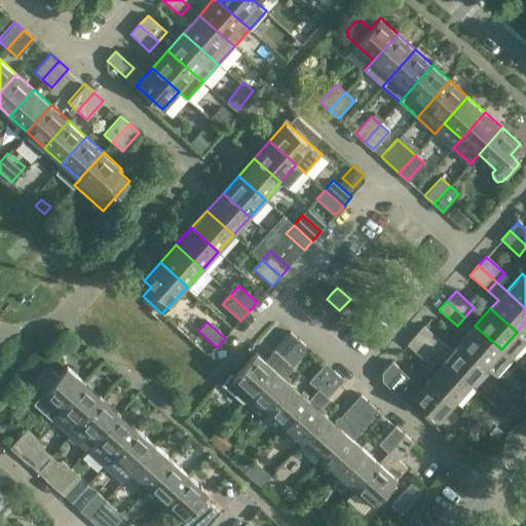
[(501,349),(475,326),(459,343),(486,367),(501,349)]
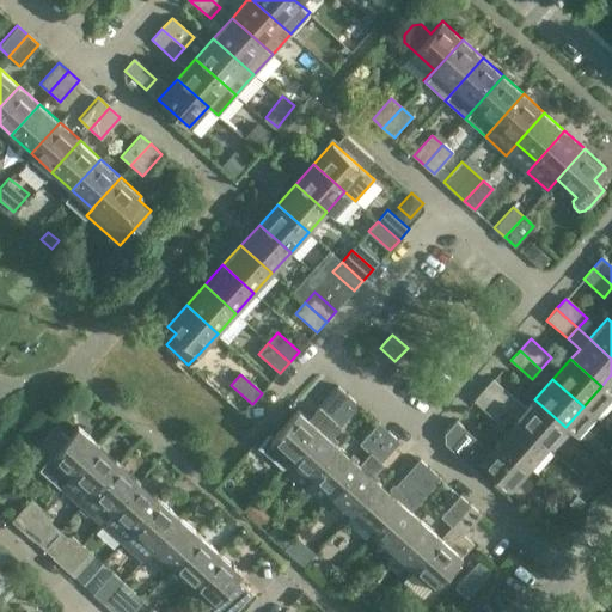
[(565,427),(534,399),(526,409),(494,380),(483,391),(505,409),(516,420),(546,447),(565,427)]
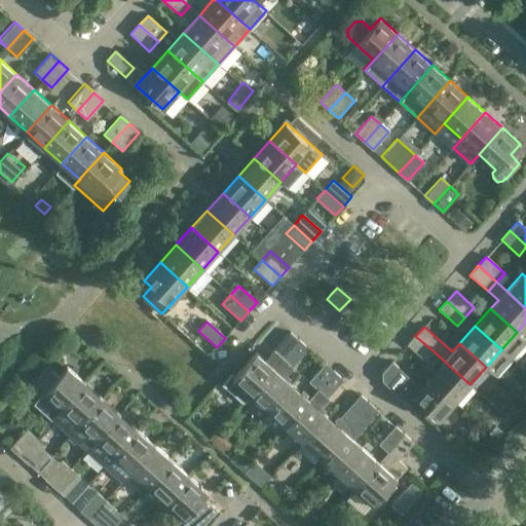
[(256,352),(234,376),(230,373),(221,383),(242,402),(250,395),(274,368),(273,368),(283,358),(284,359),(300,340),(291,332),(265,361),(256,352)]
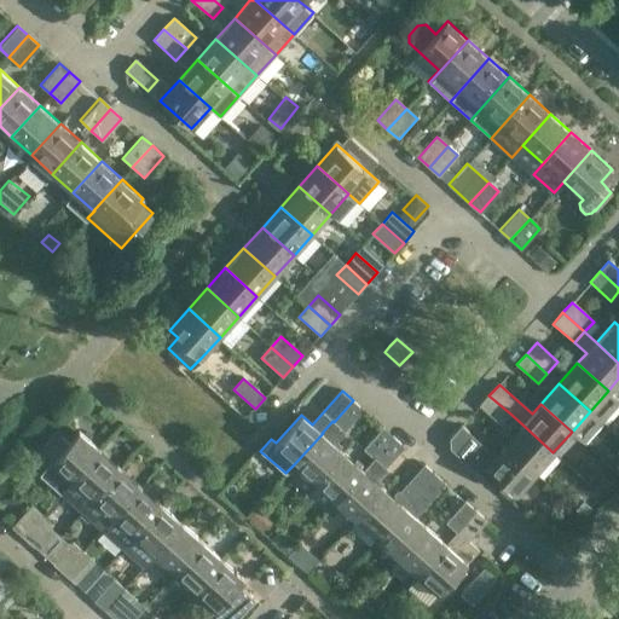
[(510,414),(489,395),(480,406),(501,424),(510,414)]
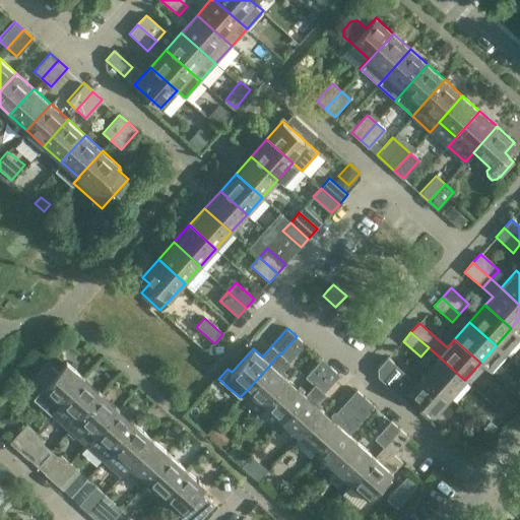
[(297,336),(280,354),(288,362),(305,343),(297,336)]
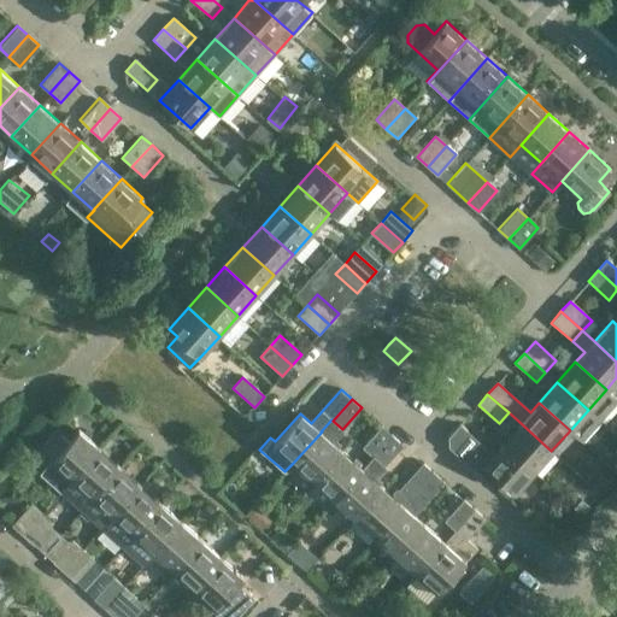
[(551,451),(521,423),(501,444),(533,471),(551,451)]
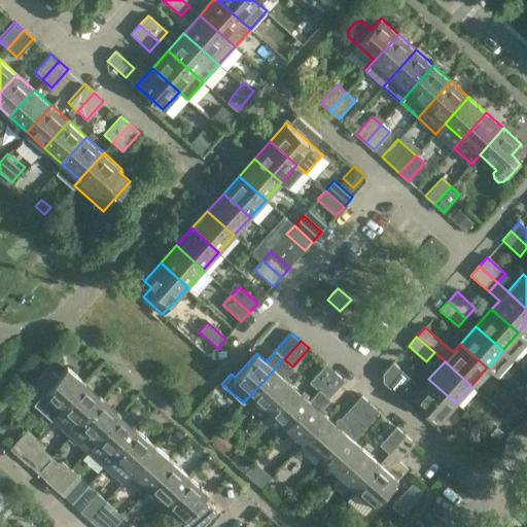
[(455,402),(428,379),(420,388),(392,363),(383,374),(384,382),(409,403),(414,398),(438,421),(455,402)]
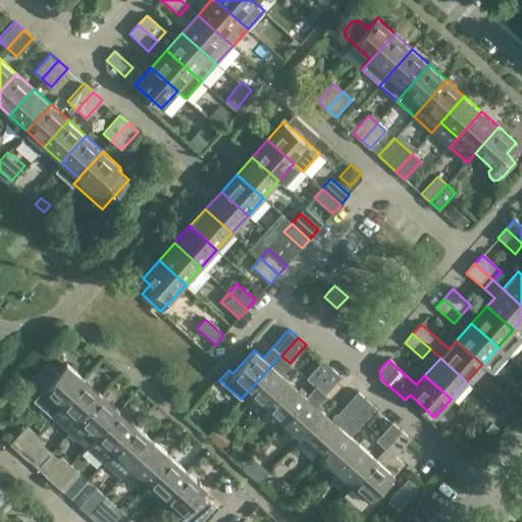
[(315,387),(331,368),(323,361),(306,379),(315,387)]
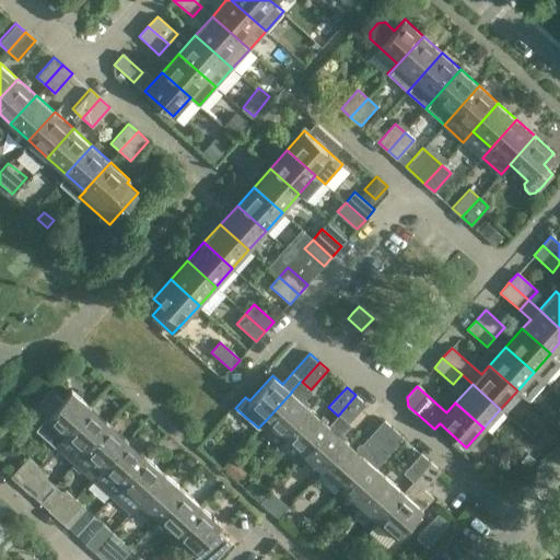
[(71,389),(62,399),(51,389),(37,406),(48,415),(36,429),(55,446),(66,434),(91,407),(71,389)]
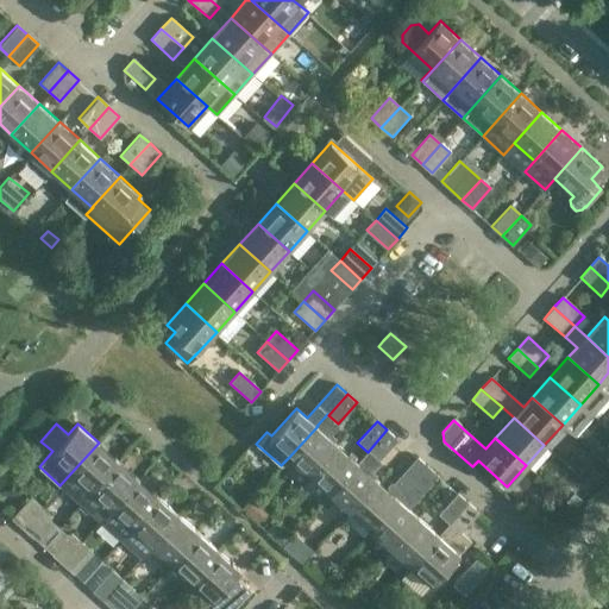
[(338,445),(318,426),(289,457),(311,475),(338,445)]
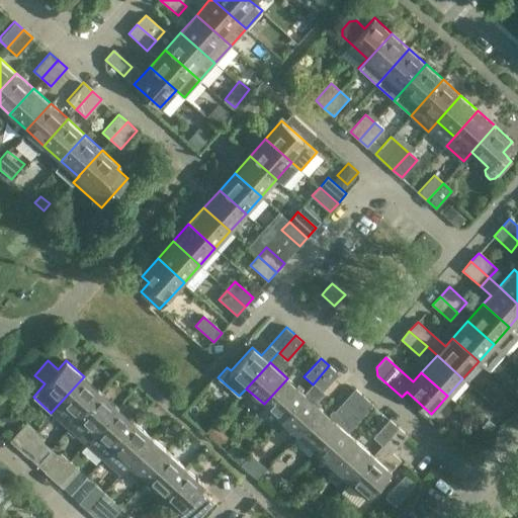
[(321,392),(338,373),(329,365),(313,384),(321,392)]
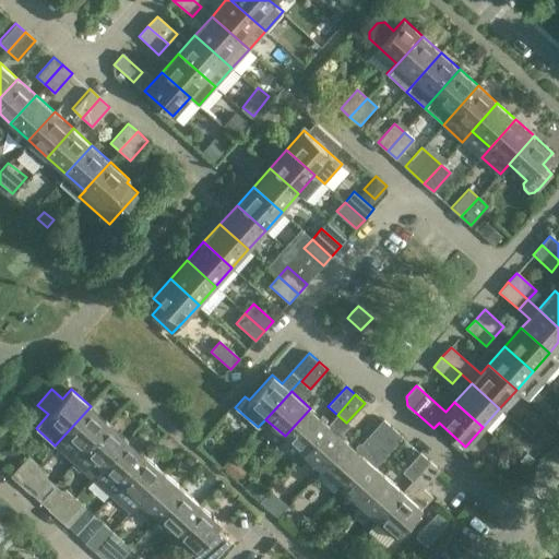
[(91,406),(66,433),(55,445),(73,462),(84,451),(109,423),(91,406)]
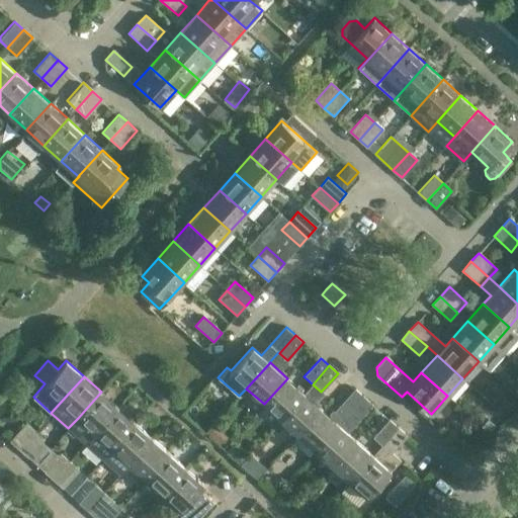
[(305,394),(287,378),(264,404),(281,420),(305,394)]
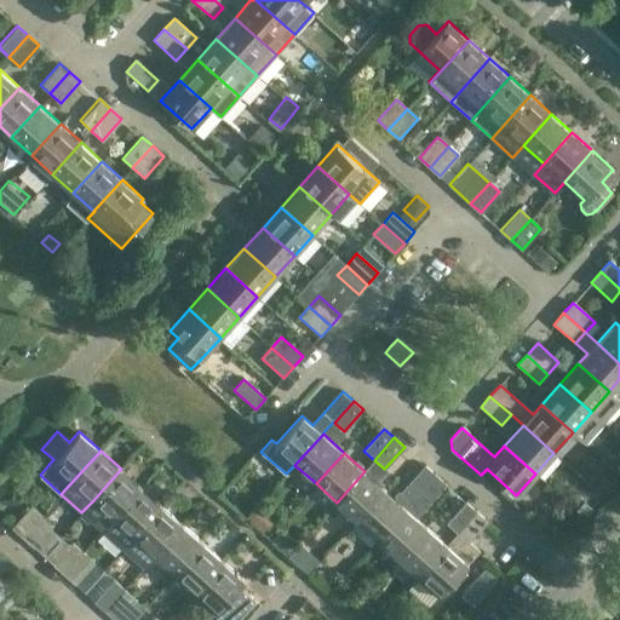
[(395,499),(385,489),(357,521),(378,539),(435,475),(425,466),(407,486),(395,499)]
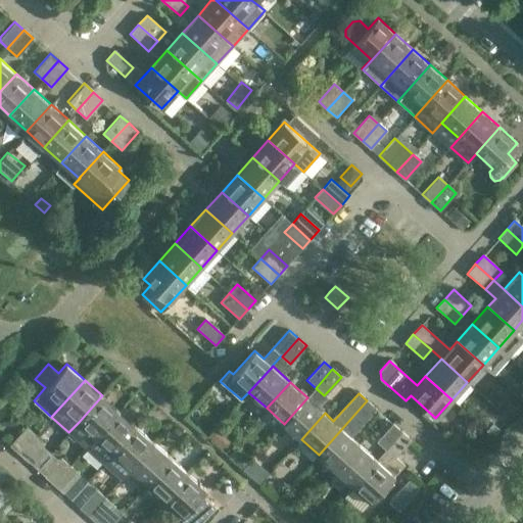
[(102,395),(79,422),(68,432),(86,447),(96,437),(120,411),(102,395)]
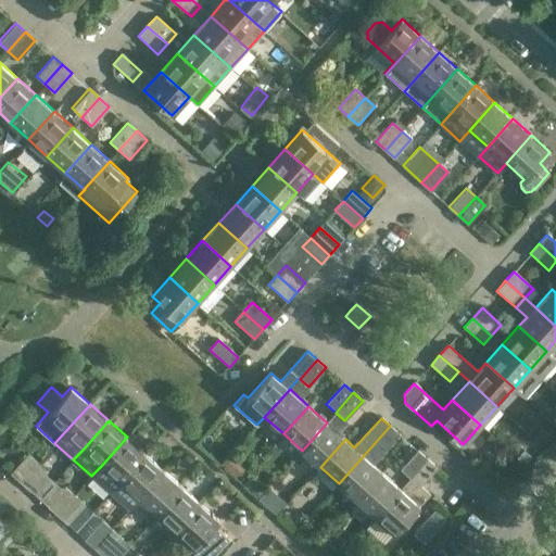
[(345,439),(327,422),(302,451),(320,467),(345,439)]
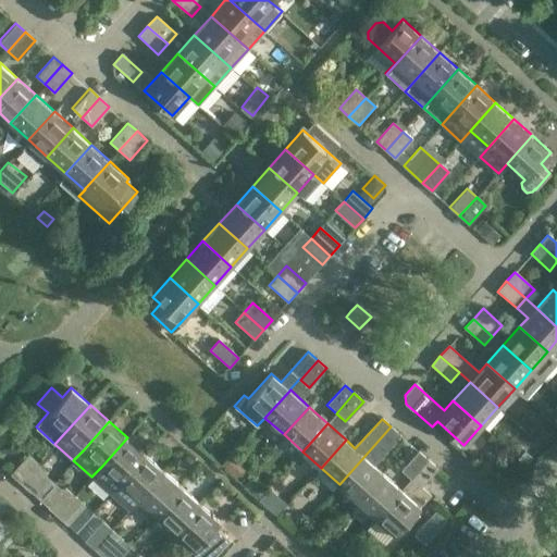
[(391,426),(339,484),(358,500),(383,473),(373,465),(384,453),(400,435),(391,426)]
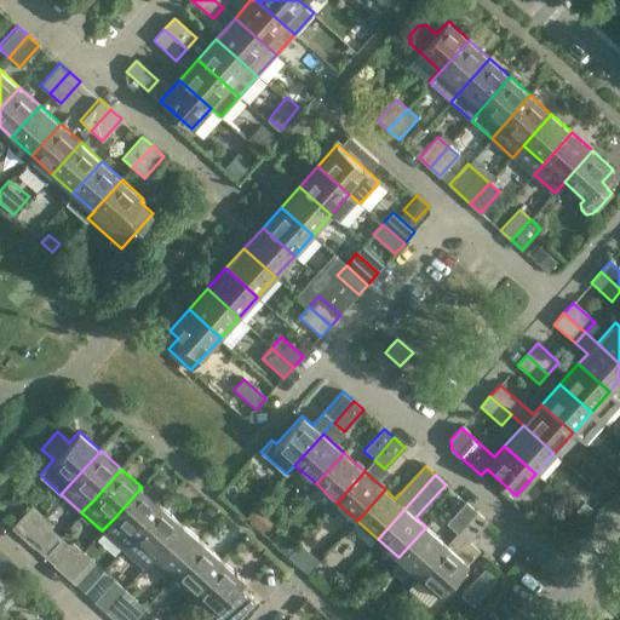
[(142,487),(114,518),(102,530),(122,550),(135,537),(162,505),(142,487)]
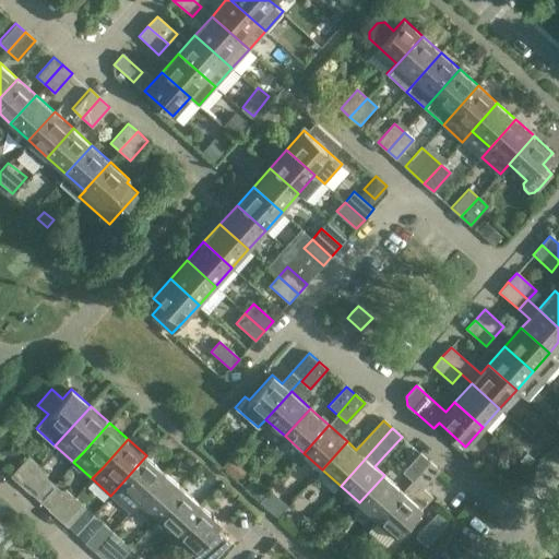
[(402,490),(384,475),(359,502),(377,520),(429,462),(420,453),(403,474),(411,480),(402,490)]
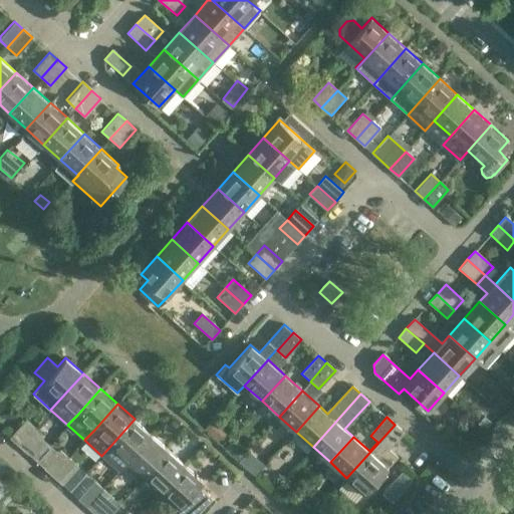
[(19,445),(35,427),(26,419),(10,437),(19,445)]
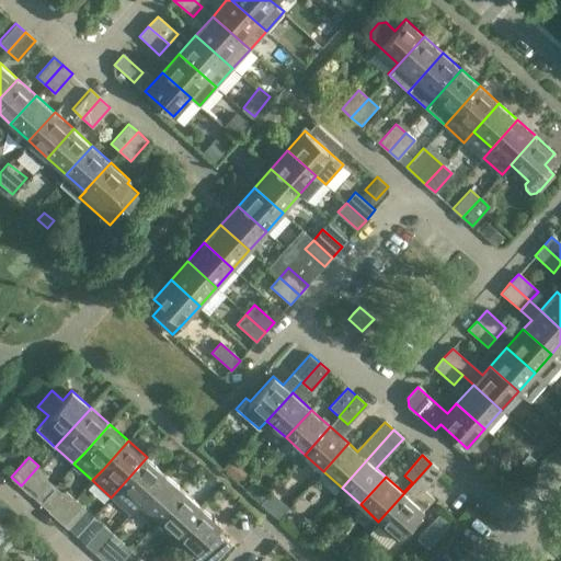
[(147,457),(122,485),(111,497),(129,514),(140,502),(165,473),(147,457)]
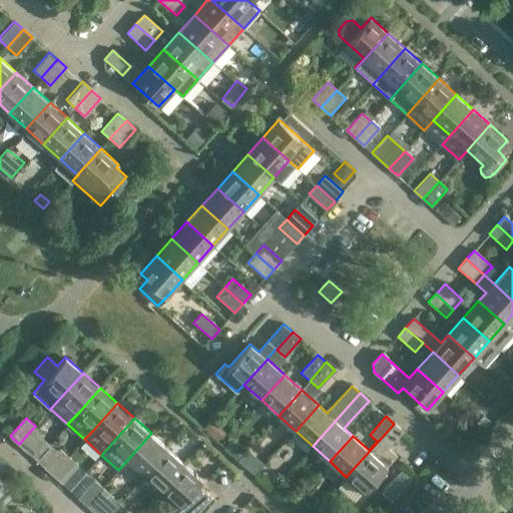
[(394,424),(346,477),(364,493),(397,456),(388,448),(403,432),(394,424)]
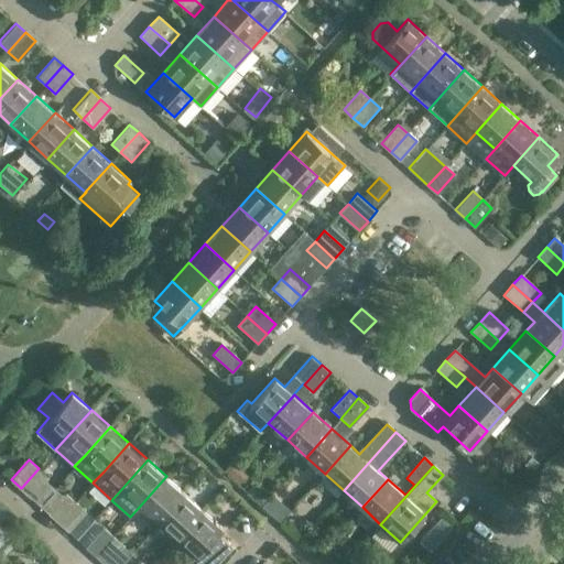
[(21,488),(30,497),(47,477),(39,468),(21,488)]
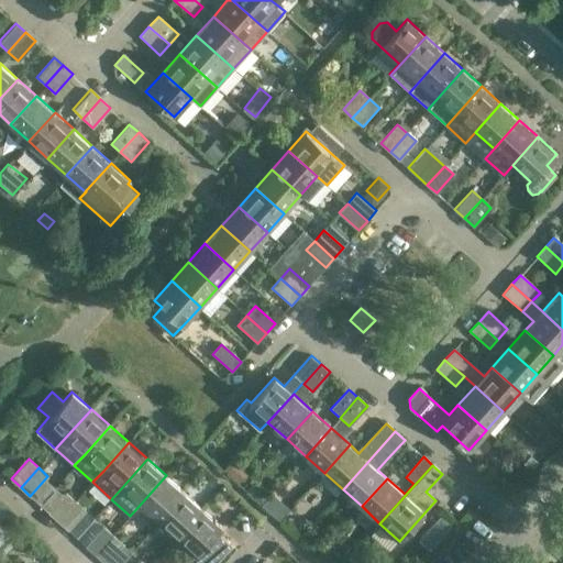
[(166,475),(141,504),(159,521),(185,493),(166,475)]
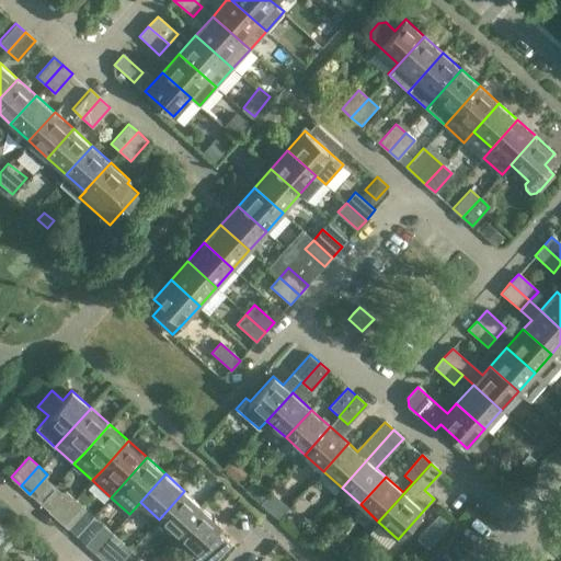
[(58,518),(76,500),(66,491),(48,511),(58,518)]
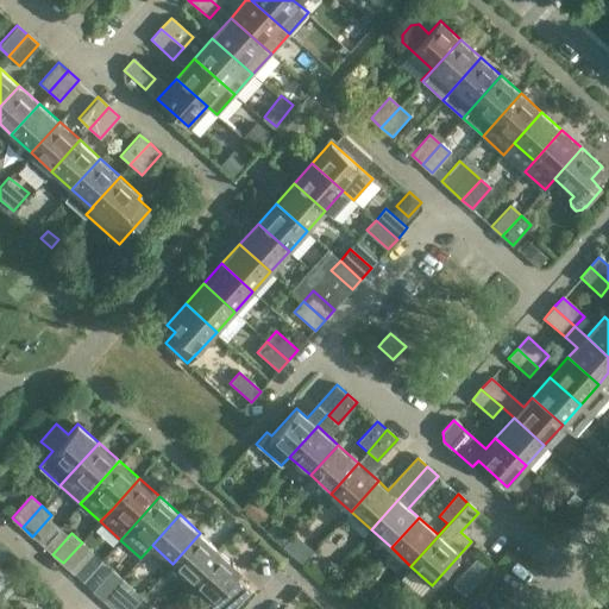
[(200,533),(173,564),(193,582),(220,551),(200,533)]
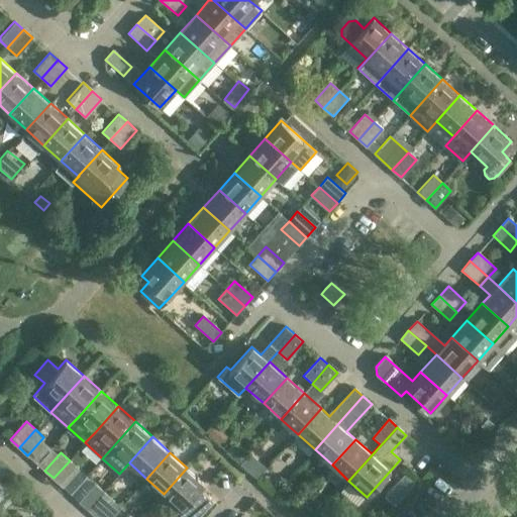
[(54,478),(62,485),(77,468),(70,460),(54,478)]
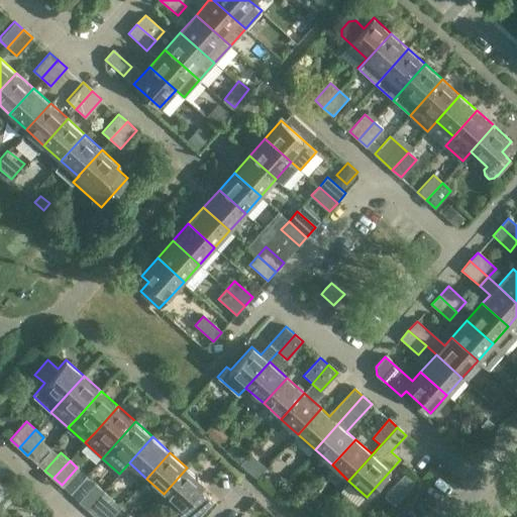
[(72,488),(86,473),(81,468),(66,483),(72,488)]
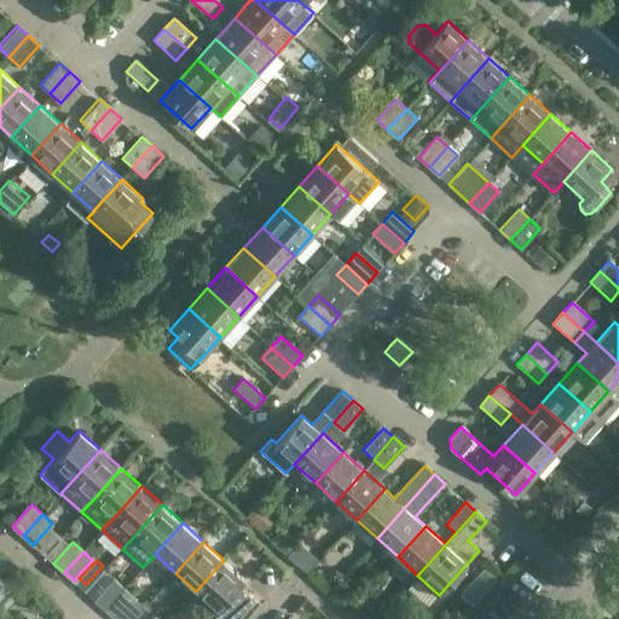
[(224,560),(196,591),(217,609),(209,618),(210,618),(236,618),(255,599),(239,585),(244,579),(224,560)]
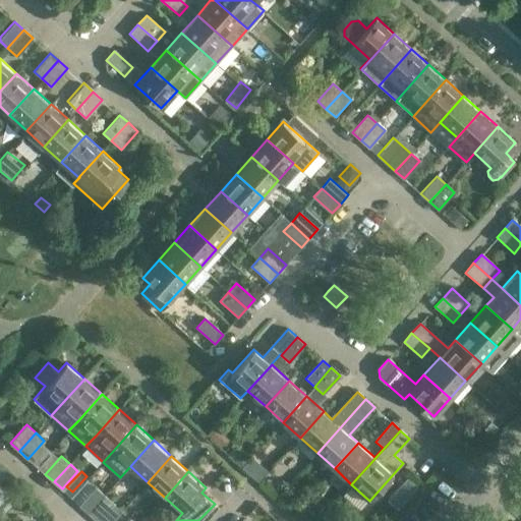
[(0,485),(0,507),(10,496),(0,485)]
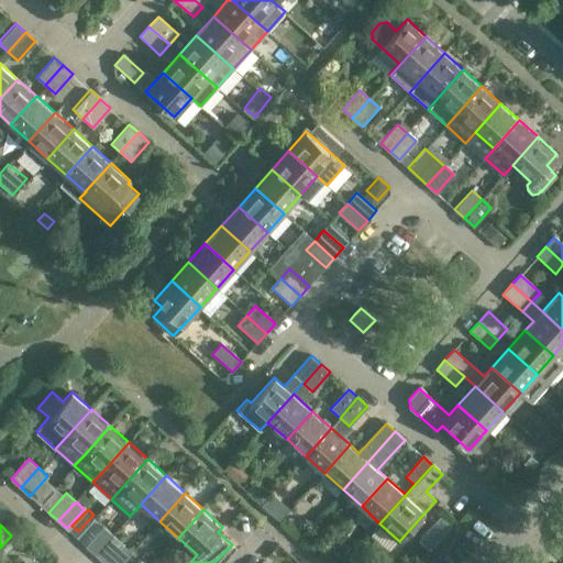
[(96,554),(112,536),(103,527),(86,545),(96,554)]
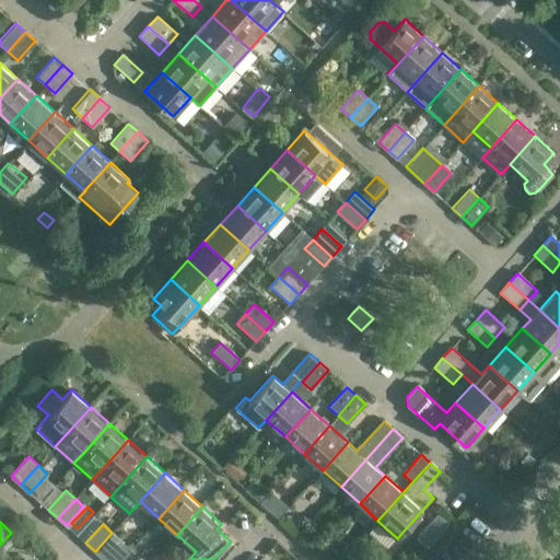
[(95,551),(104,559),(121,541),(112,533),(95,551)]
